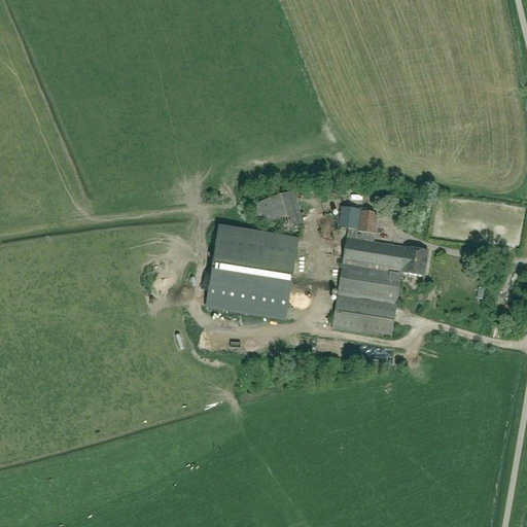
[(266,224),(286,218),(280,197),(250,205),(255,222),(265,220),(266,224)]
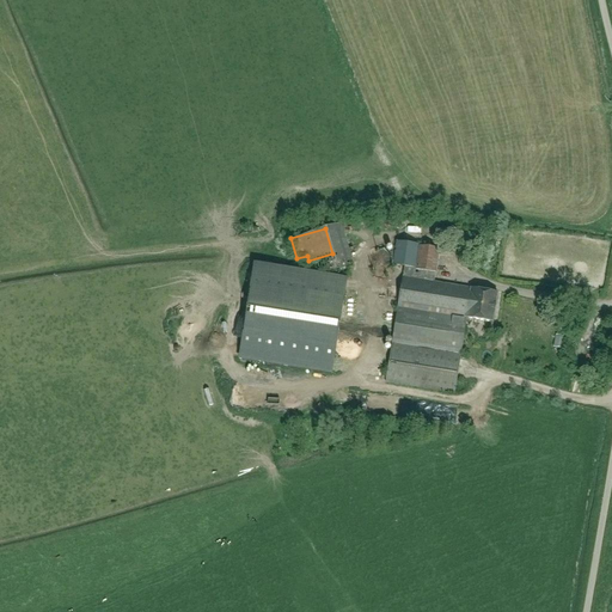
[(404,265),(385,381),(453,392),(465,317),(491,322),(496,293),(470,288),(433,282),(438,249),(417,245),(417,244),(397,240),(392,264),(404,265)]
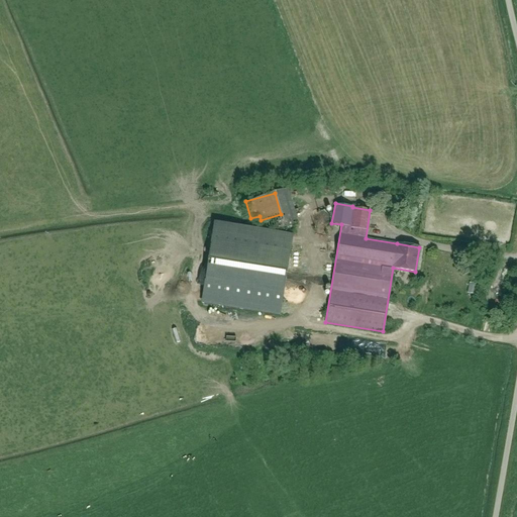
[(329,221),(328,209),(310,210),(310,221),(329,221)]
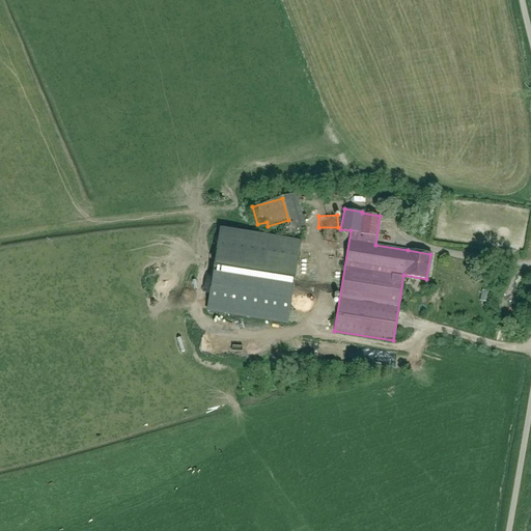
[(197,226),(187,230),(190,239),(200,234),(197,226)]
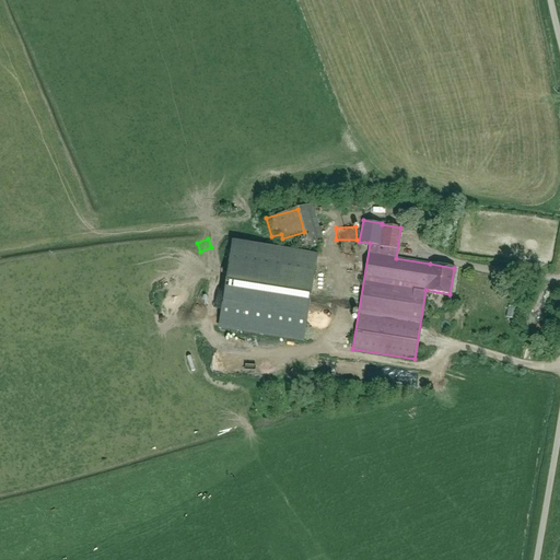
[(317,254),(232,241),(218,327),(303,341),(317,254)]
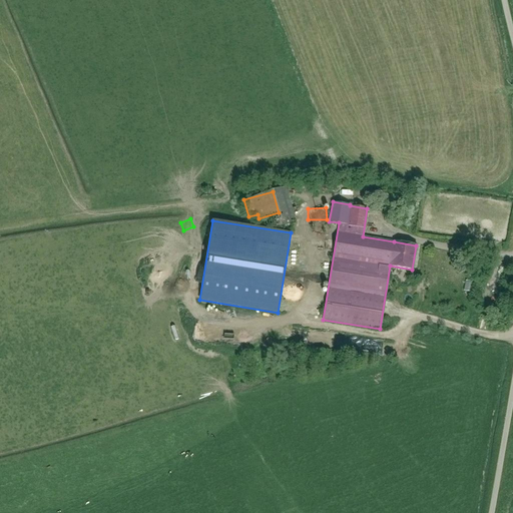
[(296,269),(306,269),(306,260),(295,260),(296,269)]
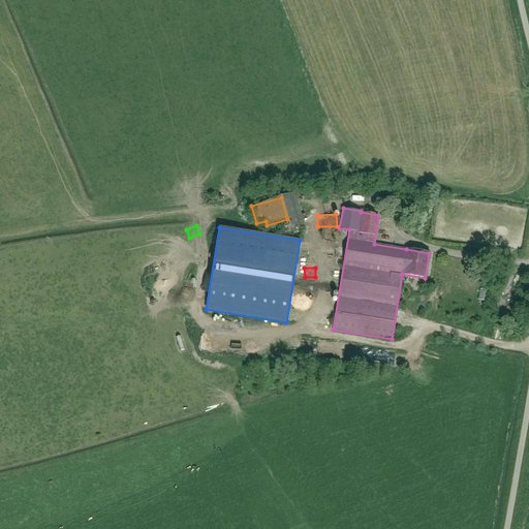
[(266,356),(274,351),(268,342),(259,348),(266,356)]
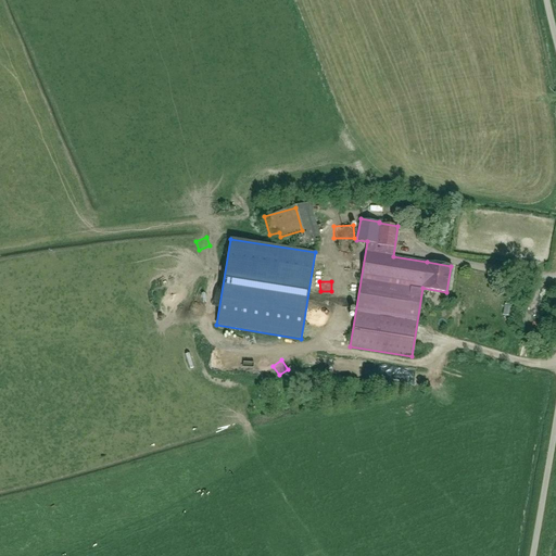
All buildings are outlined.
